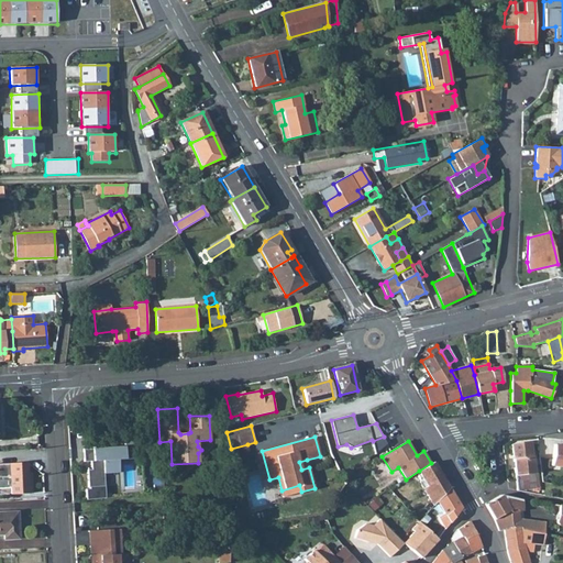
[(511,444),(517,490),(536,487),(530,442),(511,444)]
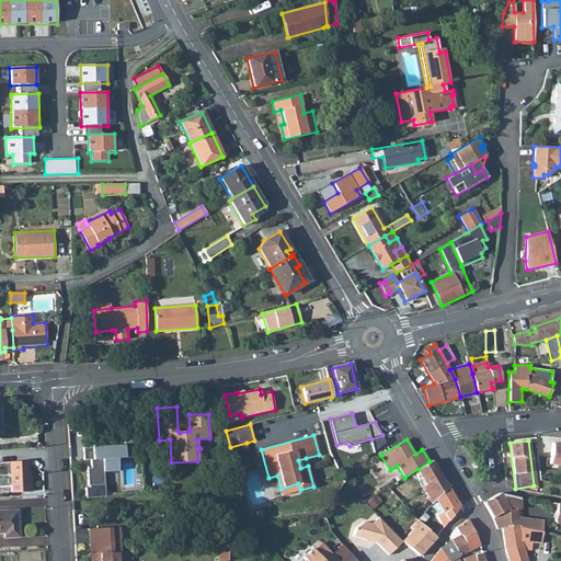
[(230,447),(232,457),(249,453),(247,443),(230,447)]
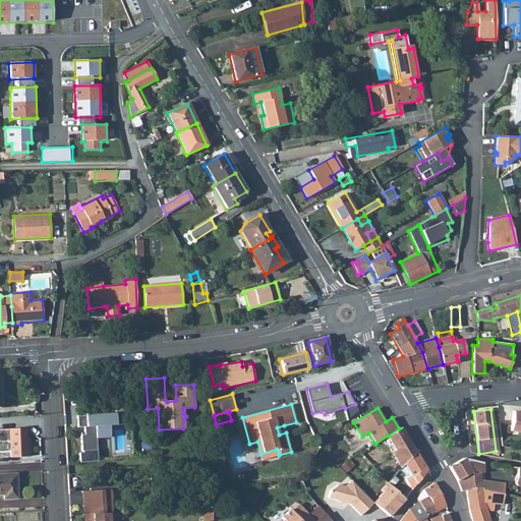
[(520,412),(513,411),(510,430),(520,431),(520,412)]
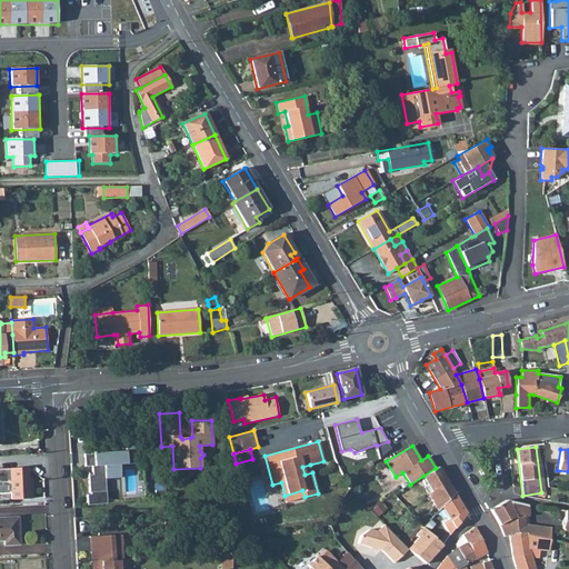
[(126,451),(85,453),(85,467),(92,467),(92,475),(88,475),(89,491),(90,491),(90,492),(87,493),(88,506),(107,503),(105,477),(119,476),(119,463),(127,462),(126,451)]
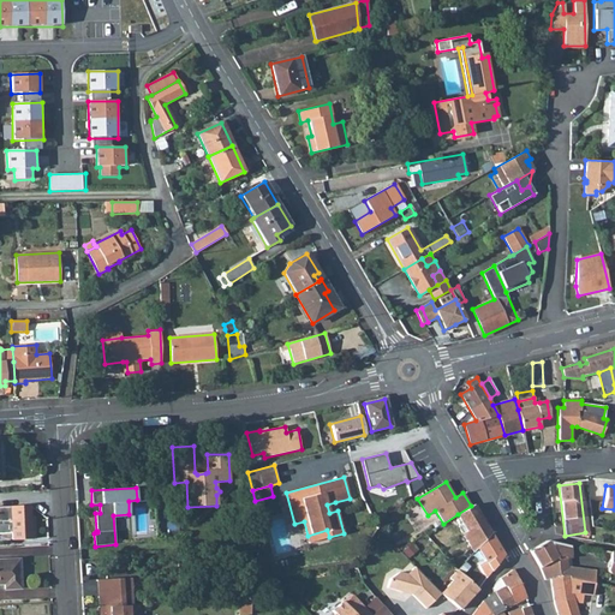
[(327,505),(329,513),(338,511),(335,502),(327,505)]
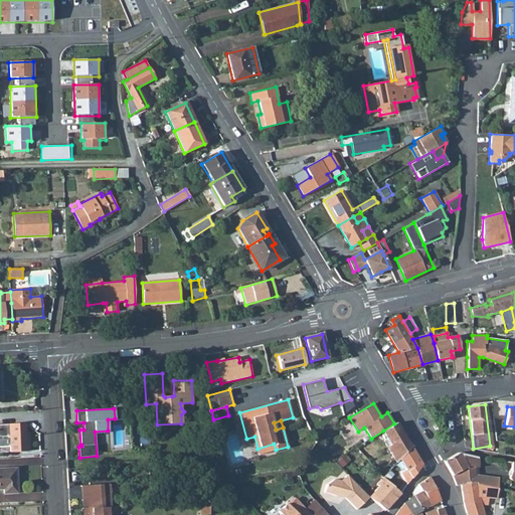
[(434,424),(438,431),(442,428),(438,421),(434,424)]
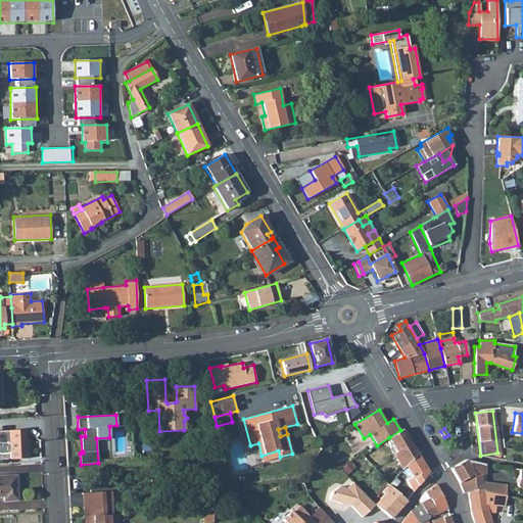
[(402,469),(406,465),(417,453),(402,429),(400,430),(389,437),(392,443),(390,445),(390,447),(402,469)]
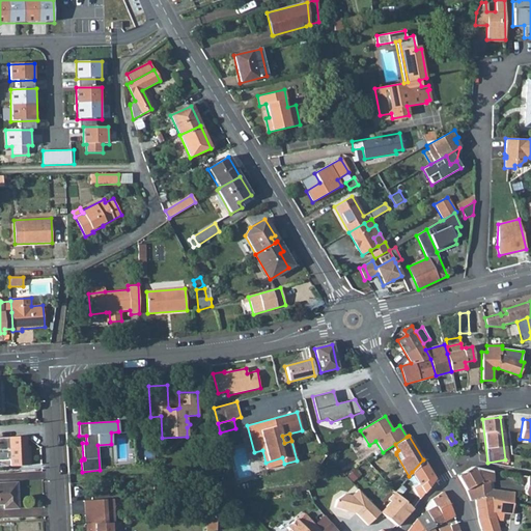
[(0,449),(27,449),(26,446),(26,437),(0,438),(0,449)]
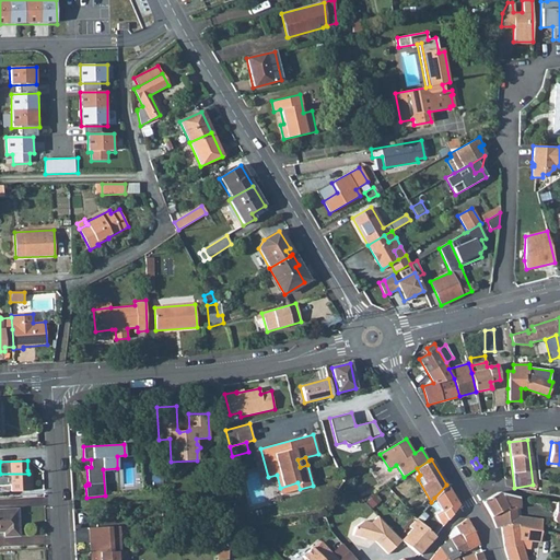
[(467,464),(471,471),(476,468),(471,462),(467,464)]
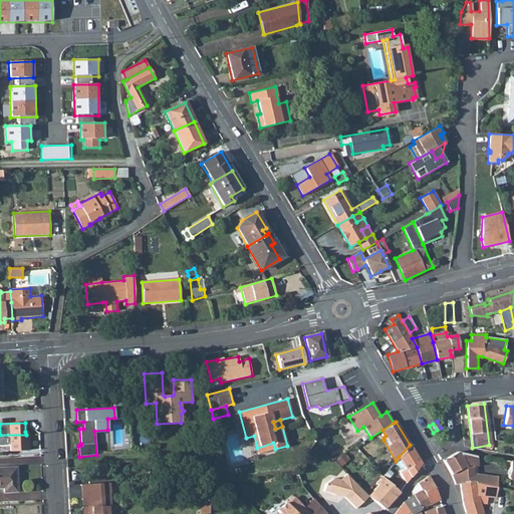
[(10,452),(26,451),(26,450),(26,435),(0,435),(0,446),(10,446),(10,452)]
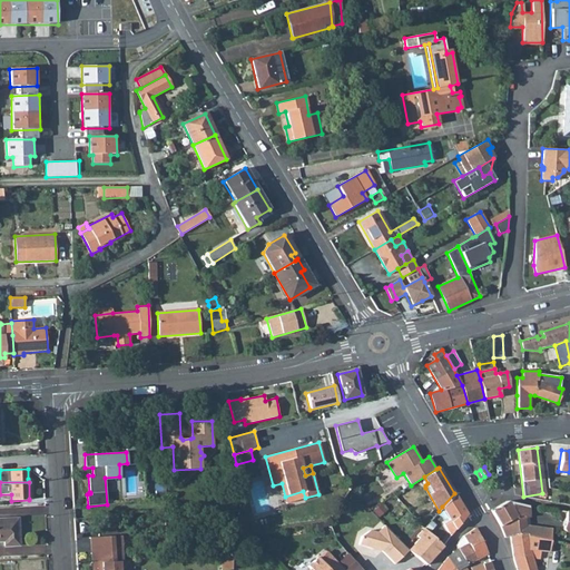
[(285,497),(286,502),(305,498),(303,491),(285,497)]
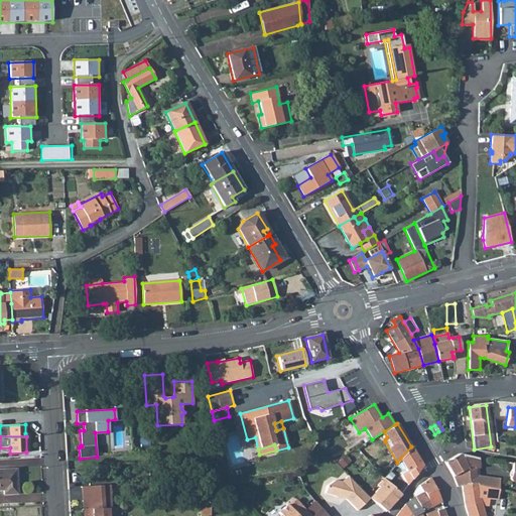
[(420,463),(411,446),(400,459),(407,471),(402,475),(408,485),(412,480),(419,471),(422,467),(420,463)]
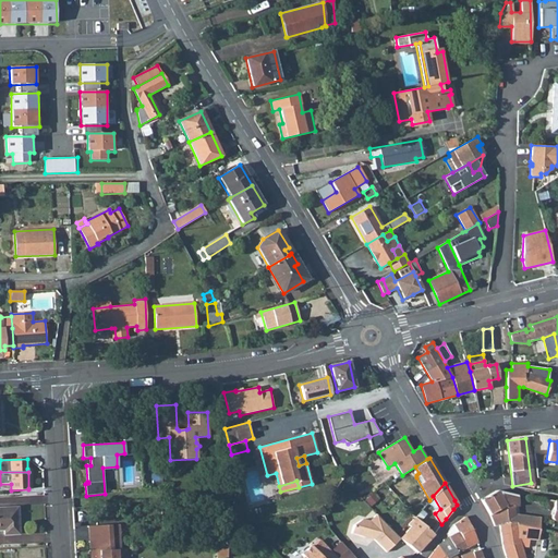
[(489,514),(494,526),(499,524),(514,523),(514,524),(538,529),(540,518),(519,516),(514,516),(513,507),(518,506),(517,495),(496,490),(481,500),(489,514)]
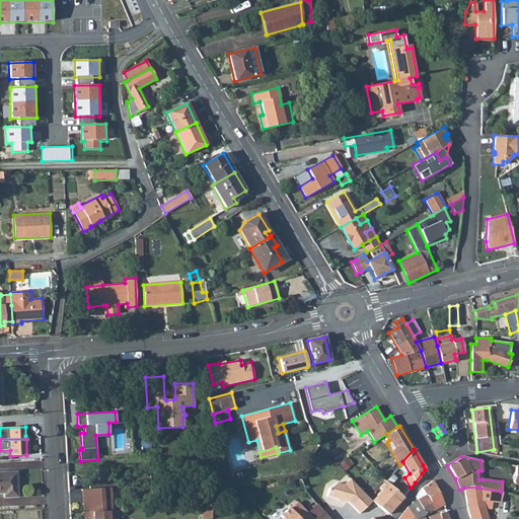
[(17,497),(16,472),(0,472),(0,493),(4,493),(4,497),(17,497)]
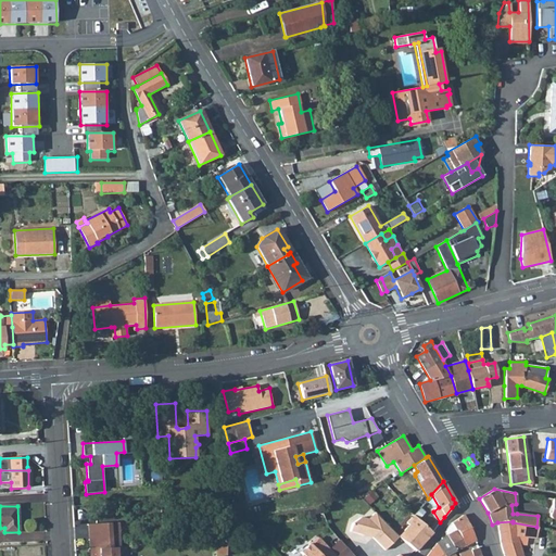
[(373,538),(384,551),(399,536),(375,513),(368,519),(362,518),(352,523),(350,531),(364,535),(365,532),(369,533),(373,538)]
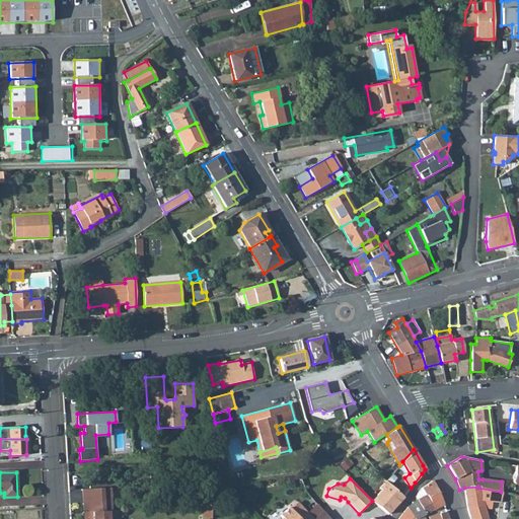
[(372,501),(388,514),(402,498),(399,494),(391,486),(386,480),(381,486),(379,488),(382,490),(372,501)]
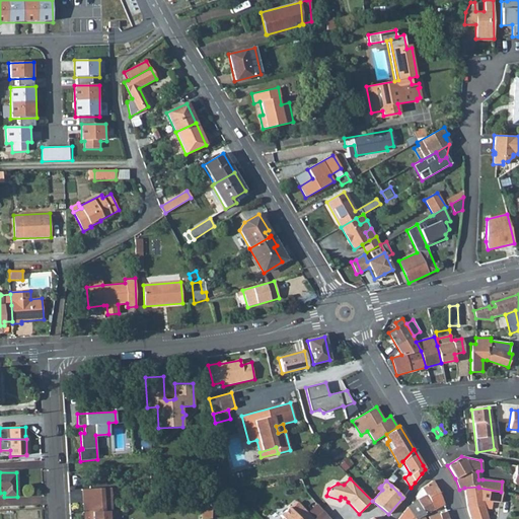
[(391,486),(399,494),(404,489),(397,480),(391,486)]
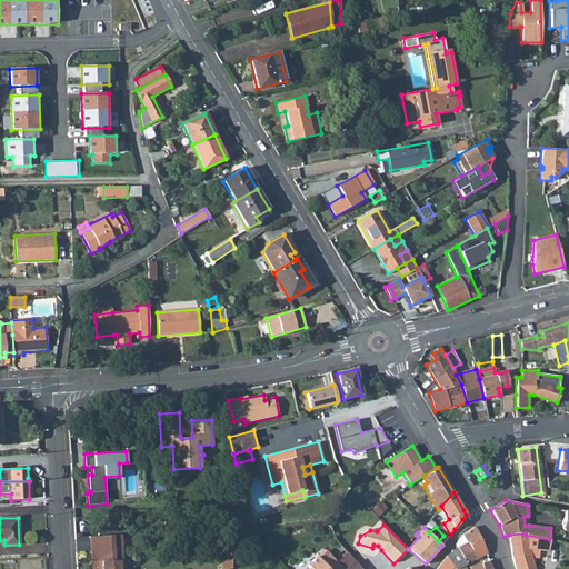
[(457,568),(465,566),(486,553),(473,527),(461,535),(455,545),(457,548),(447,556),(453,568),(457,568)]
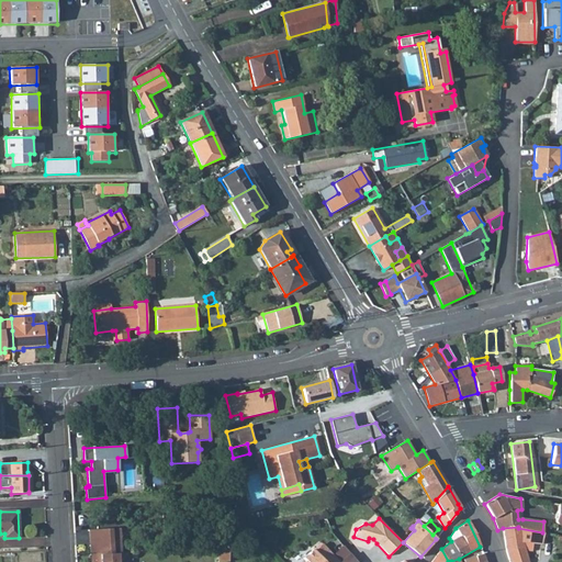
[(506,551),(509,561),(528,561),(525,550),(531,551),(534,543),(541,543),(542,532),(518,528),(518,527),(503,528),(506,551)]
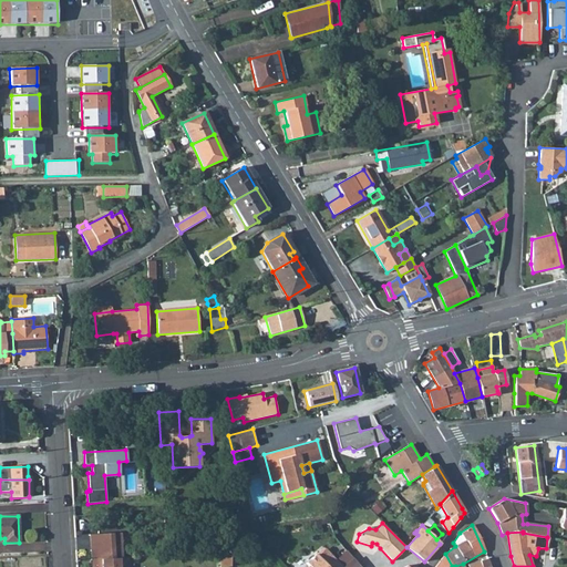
[(114,559),(122,558),(121,533),(112,534),(114,559)]
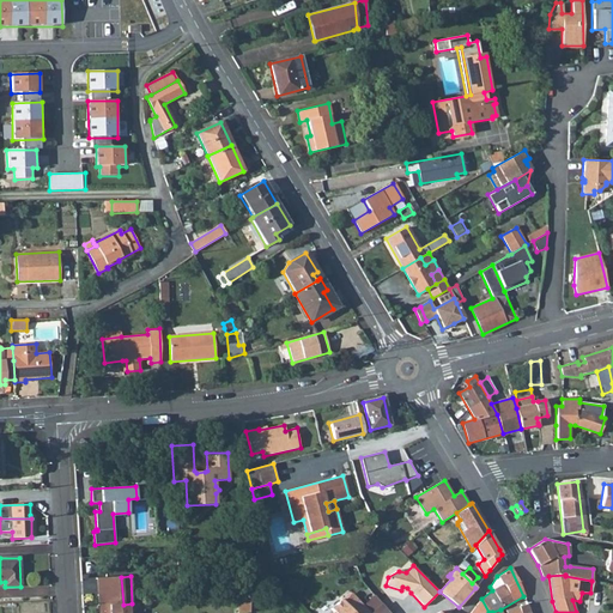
[(102,606),(123,605),(121,577),(99,578),(102,606)]
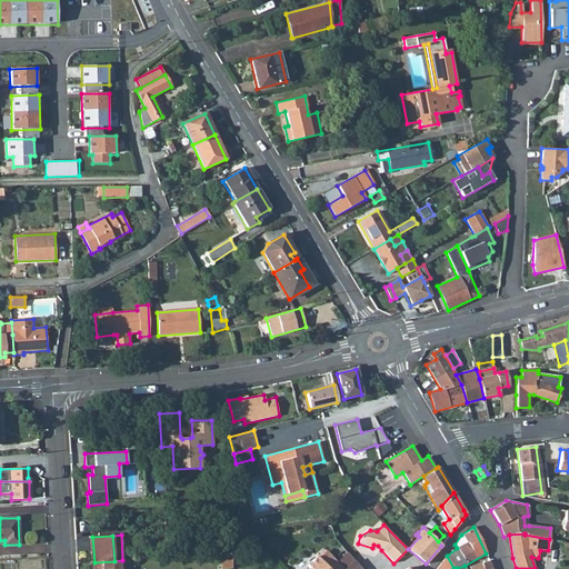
[(342,568),(337,562),(326,551),(318,558),(317,557),(307,566),(310,568),(308,568),(342,568)]
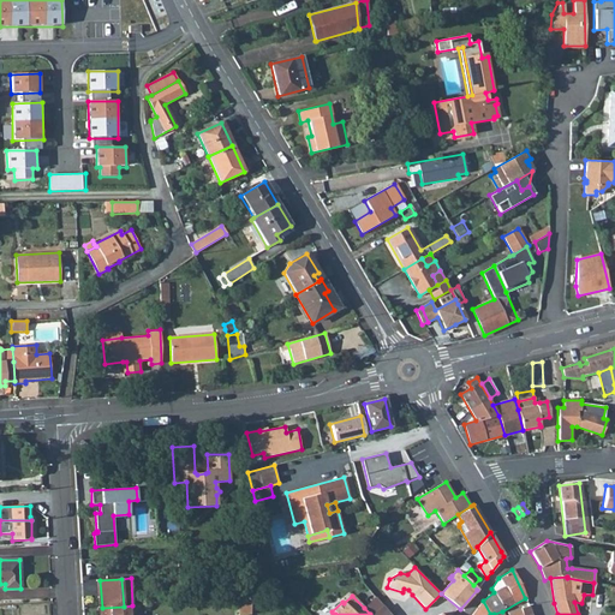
[(376,597),(364,608),(370,614),(372,614),(383,605),(376,597)]
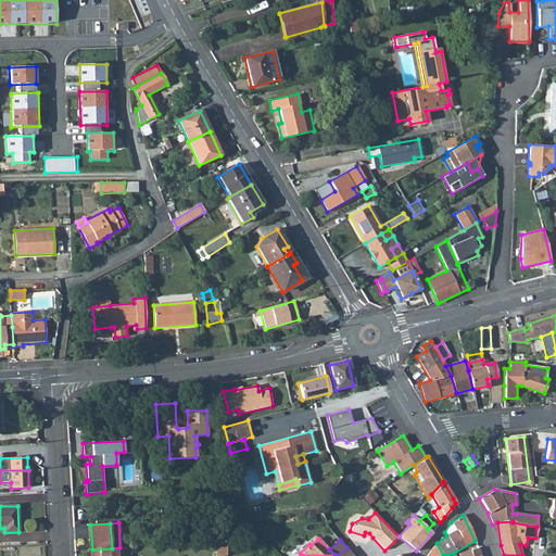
[(226,541),(215,542),(216,555),(226,555),(226,541)]
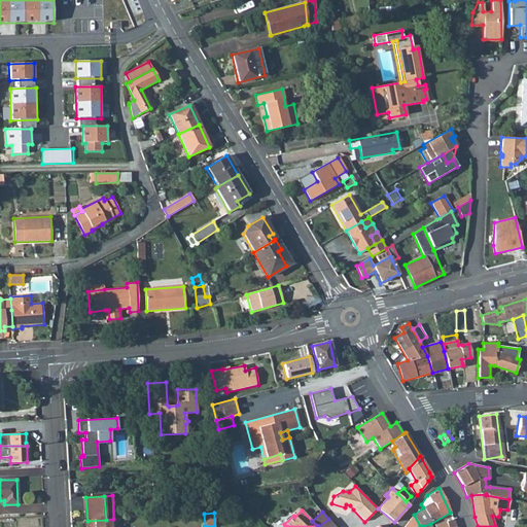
[(420,526),(414,515),(405,526),(420,526)]
